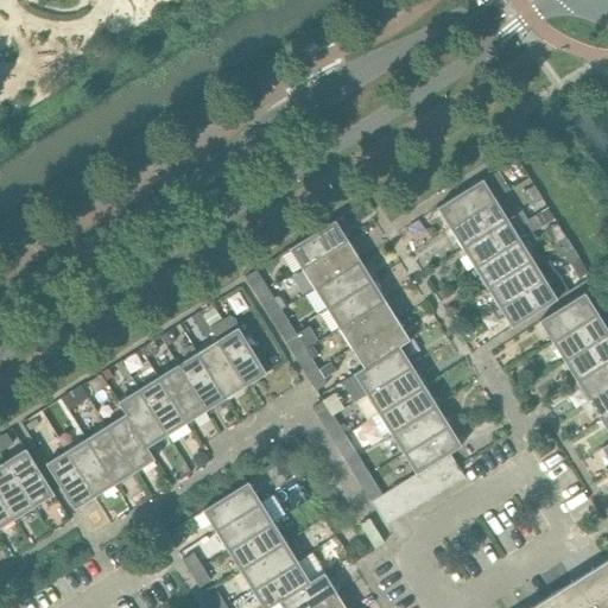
[(515,157),(506,164),(517,179),(525,173),(515,157)]
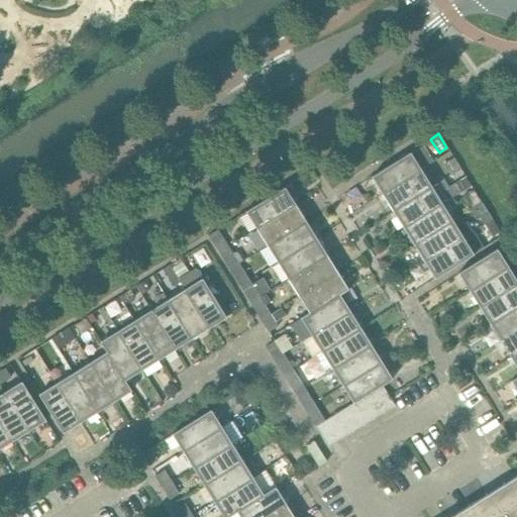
[(370,177),(381,194),(421,170),(410,151),(370,177)]
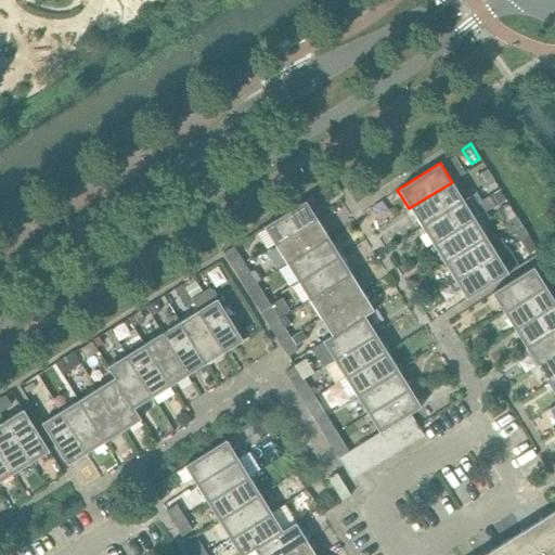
[(493,181),(487,170),(479,175),(486,185),(493,181)]
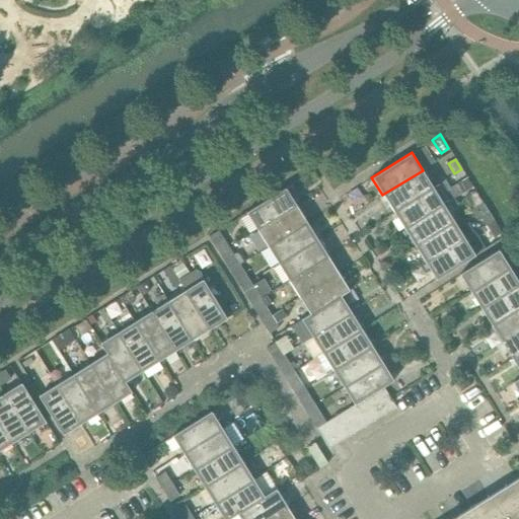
[(382,195),(393,212),(433,187),(423,170),(382,195)]
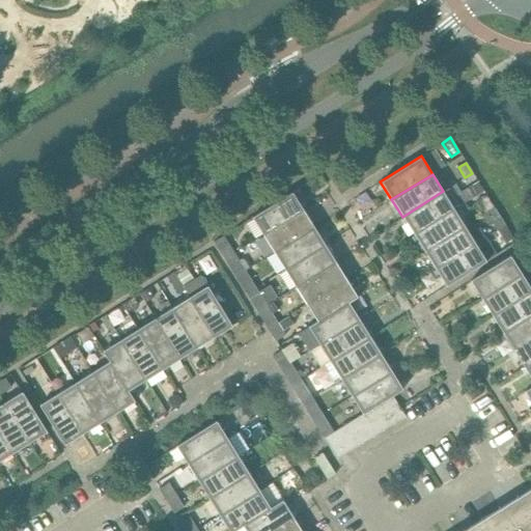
[(462,203),(472,197),(468,189),(456,196),(462,203)]
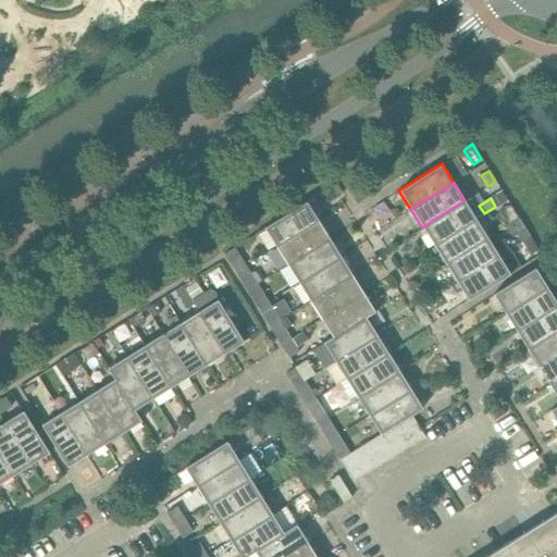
[(422,227),(433,246),(475,219),(465,200),(422,227)]
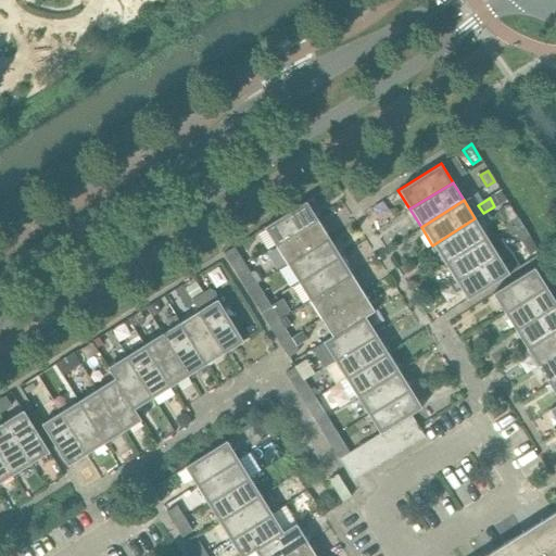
[(263,228),(275,247),(318,220),(306,201),(263,228)]
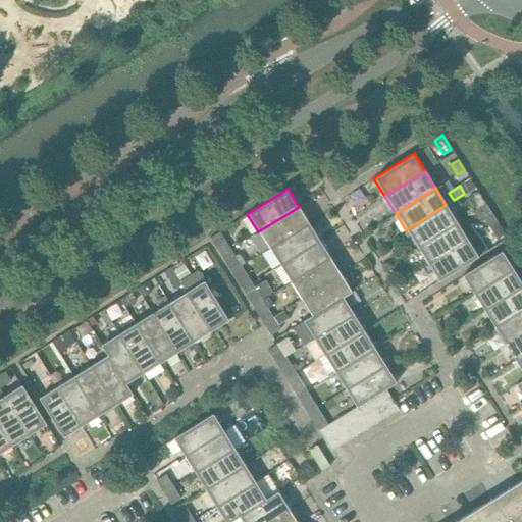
[(478,193),(468,199),(475,210),(485,204),(478,193)]
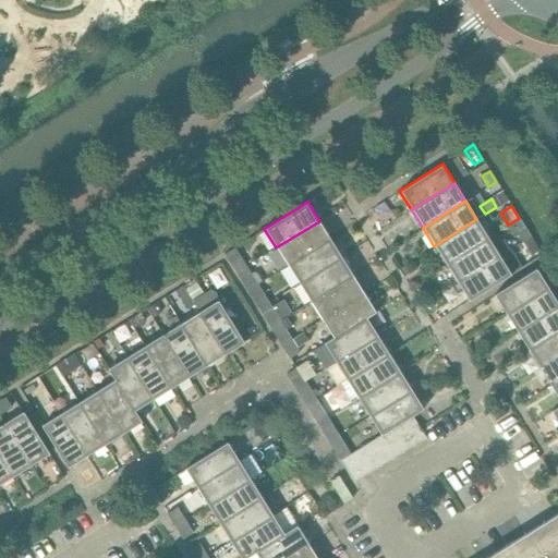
[(511,223),(507,227),(513,238),(518,235),(522,242),(531,237),(528,231),(520,218),(511,223)]
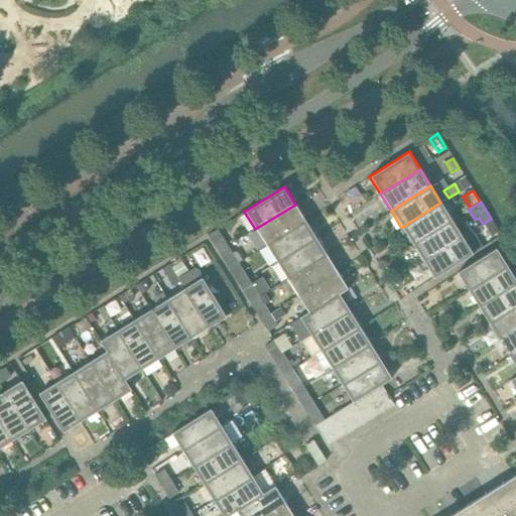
[(401,228),(411,244),(452,220),(440,203),(401,228)]
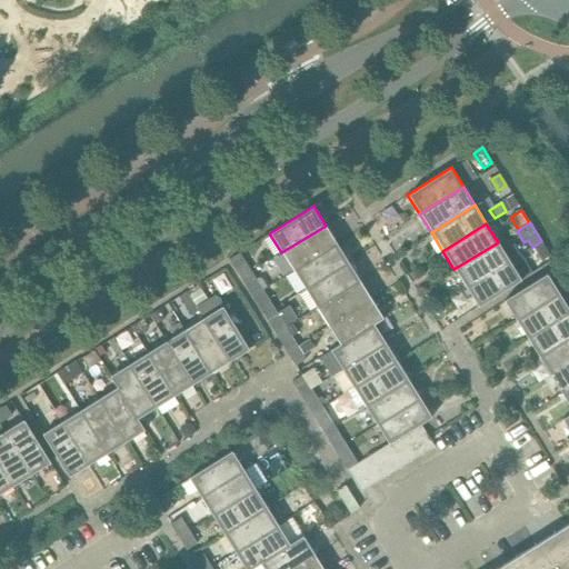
[(281,252),(293,271),(337,243),(326,226),(281,252)]
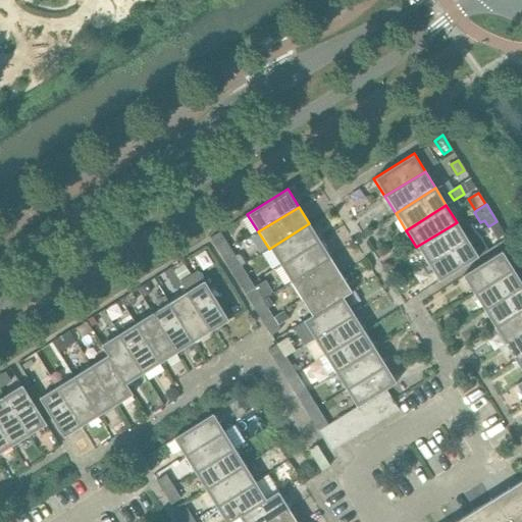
[(504,233),(497,221),(488,226),(497,239),(504,233)]
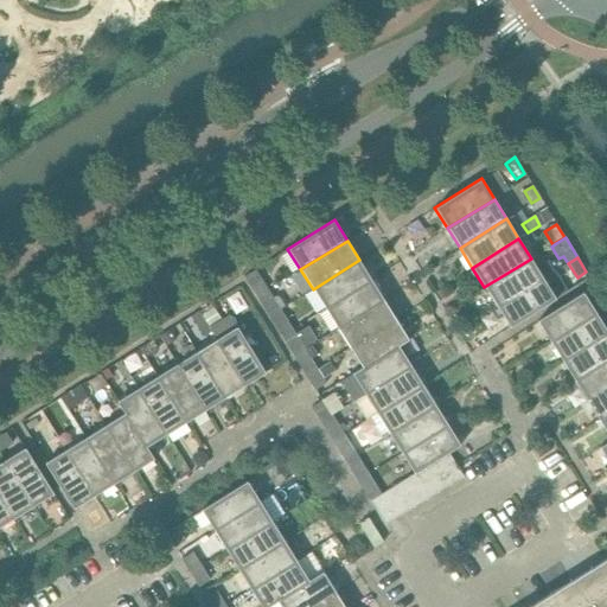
[(484,287),(497,307),(543,278),(531,259),(484,287)]
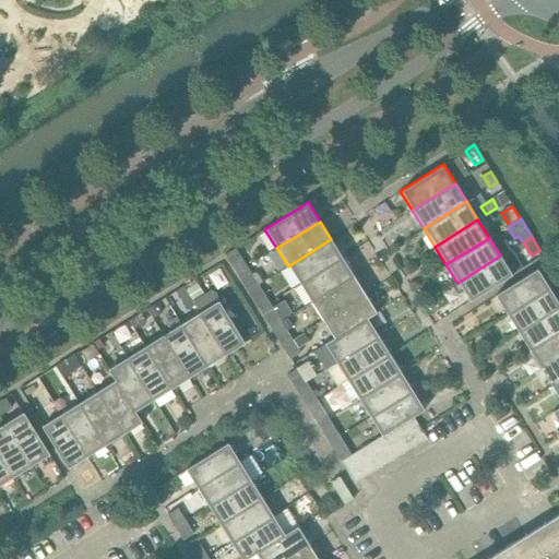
[(288,266),(299,284),(342,258),(331,239),(288,266)]
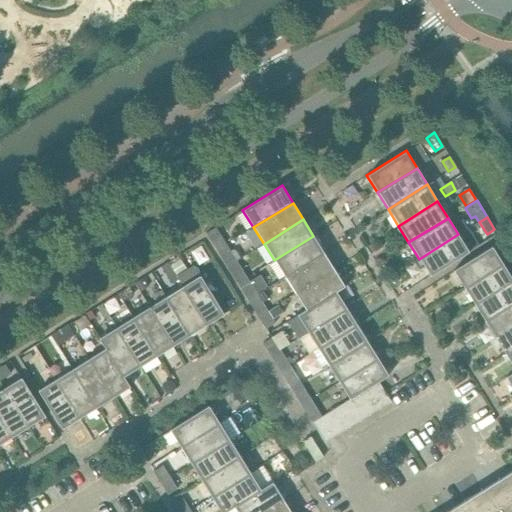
[(214,228),(206,233),(213,246),(222,240),(214,228)]
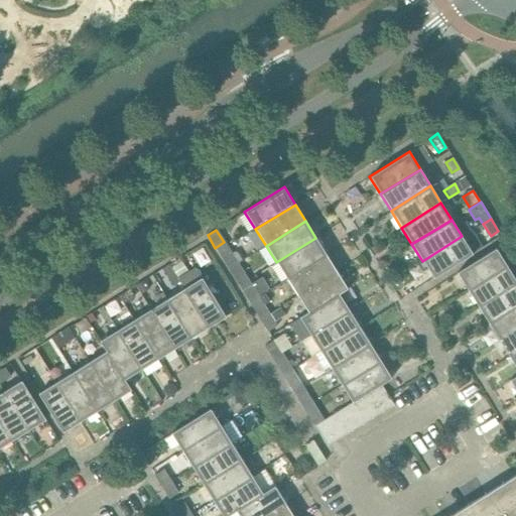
[(422,261),(433,278),(473,254),(462,236),(422,261)]
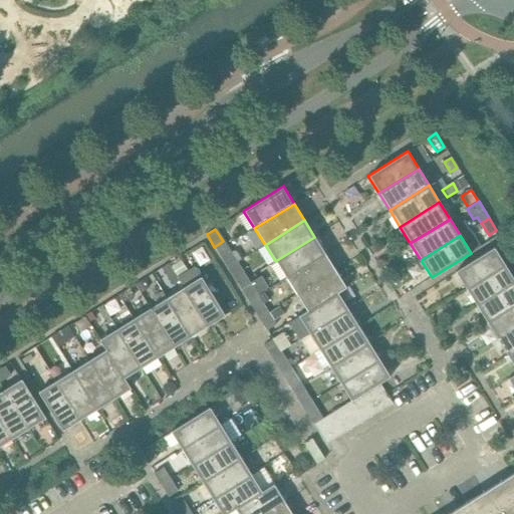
[(275,261),(285,278),(325,253),(314,237),(275,261)]
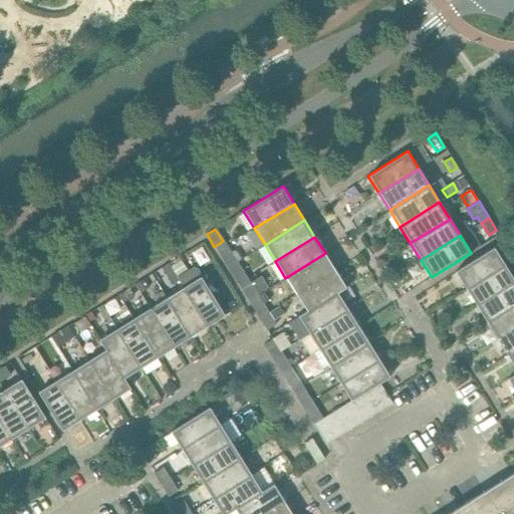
[(454,272),(465,289),(504,265),(494,247),(454,272)]
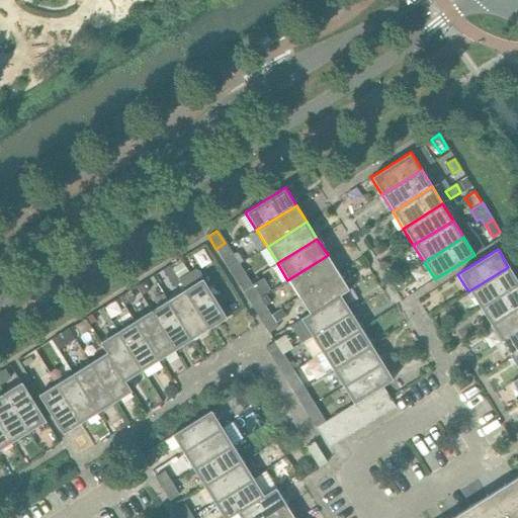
[(231,252),(222,257),(229,270),(238,264),(242,262),(237,254),(233,256),(231,252)]
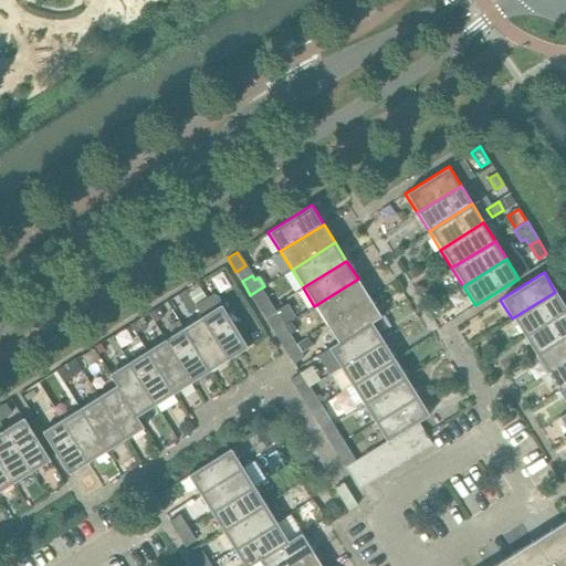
[(369,297),(358,279),(314,306),(326,324),(369,297)]
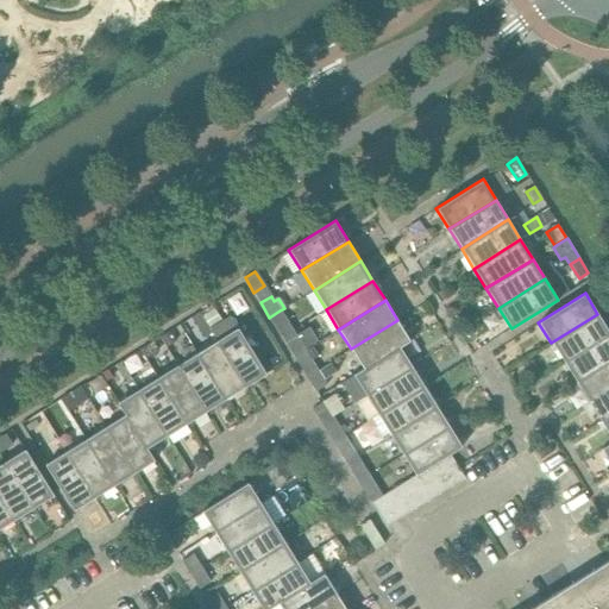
[(223,320),(215,308),(202,316),(209,328),(223,320)]
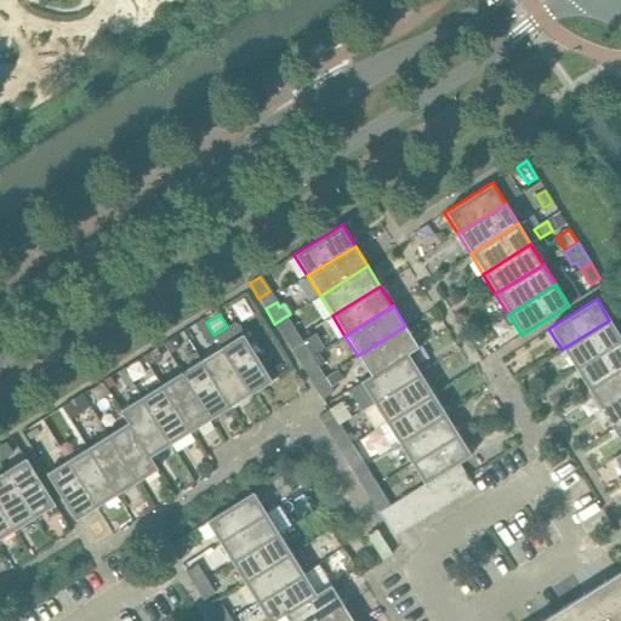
[(285,317),(274,324),(284,339),(295,332),(285,317)]
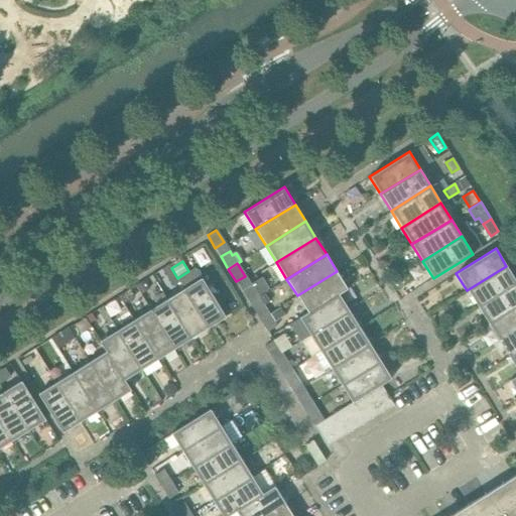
[(171,268),(168,264),(161,268),(172,286),(179,281),(177,278),(171,268)]
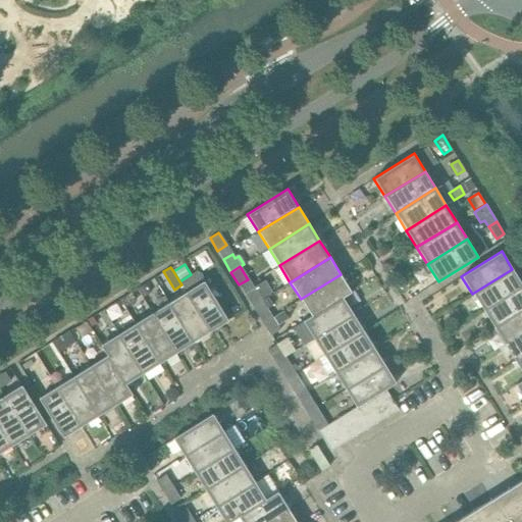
[(521,283),(512,269),(472,294),(483,311),(521,285),(521,283)]
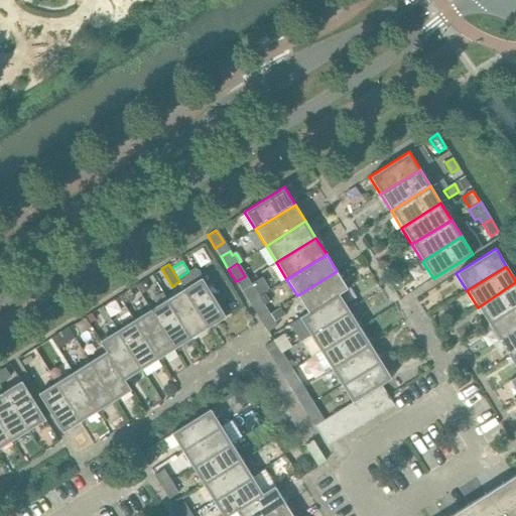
[(339,293),(339,294),(348,288),(337,271),(297,295),(307,312),(339,293)]
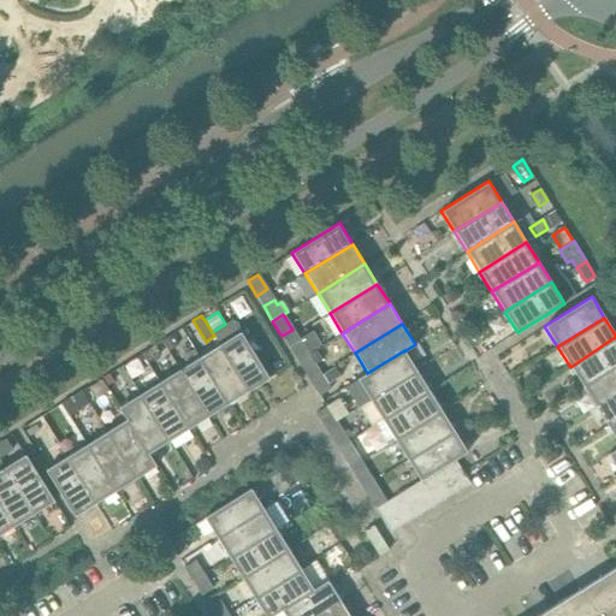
[(240,331),(219,344),(248,392),(270,379),(240,331)]
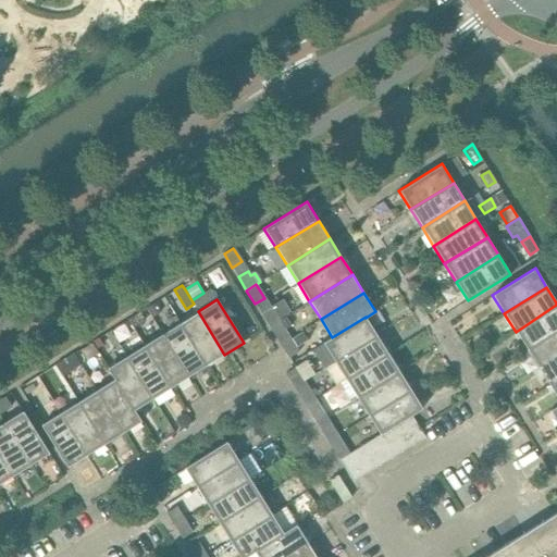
[(152,319),(161,312),(156,304),(147,309),(152,319)]
